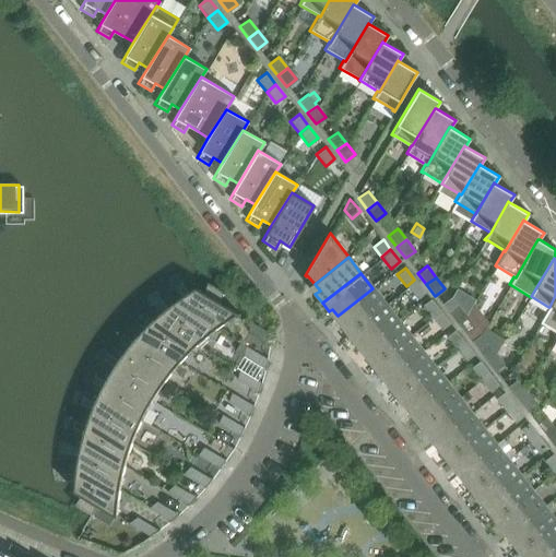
[(424,292),(414,280),(406,286),(416,298),(424,292)]
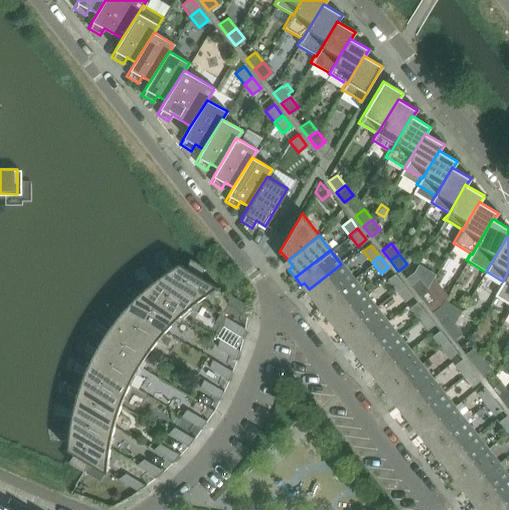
[(217,286),(200,276),(205,267),(189,258),(184,266),(178,263),(165,272),(158,277),(197,300),(201,297),(217,286)]
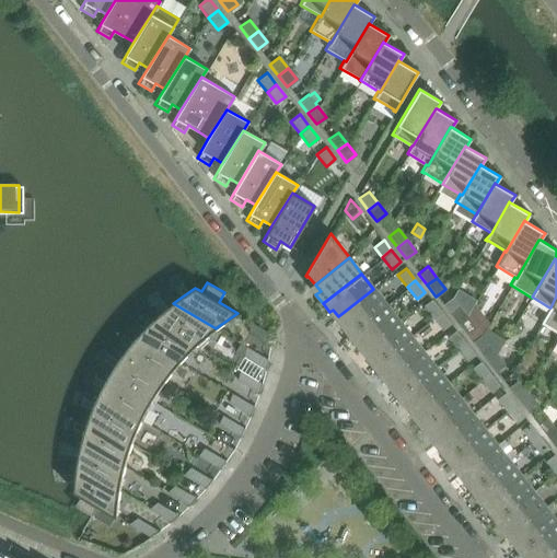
[(347,335),(385,304),(373,289),(338,316),(343,323),(339,325),(347,335)]
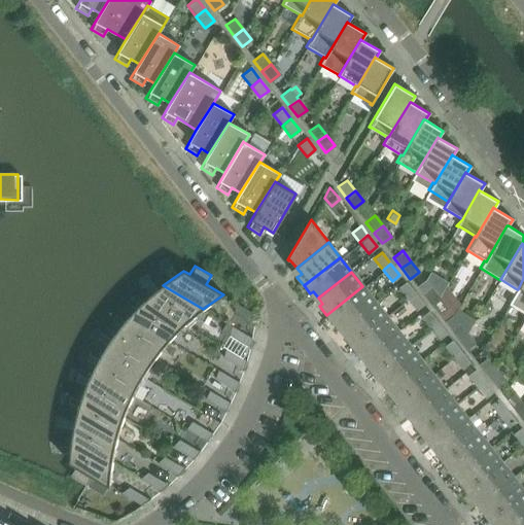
[(523,278),(518,289),(517,289),(508,303),(510,304),(523,312),(523,278)]
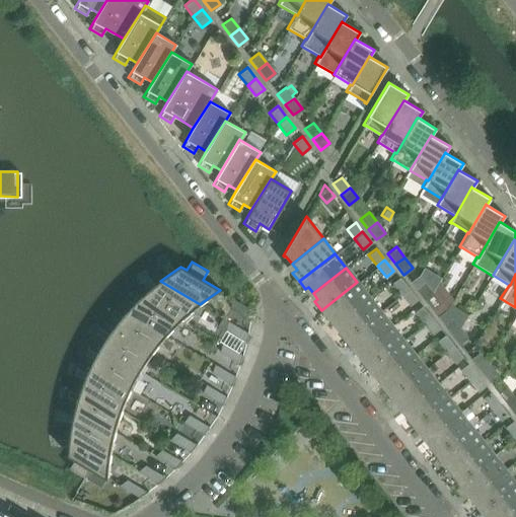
[(408,289),(398,277),(390,283),(399,295),(408,289)]
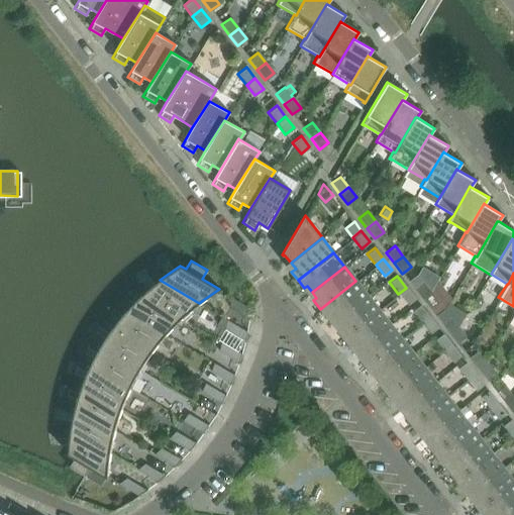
[(199,303),(160,280),(151,286),(141,295),(181,318),(188,312),(199,303)]
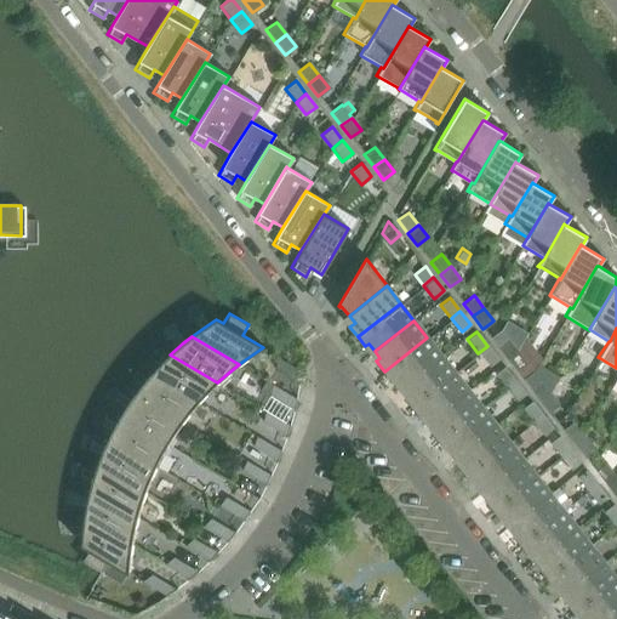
[(401,385),(440,355),(427,338),(384,372),(392,381),(395,378),(401,385)]
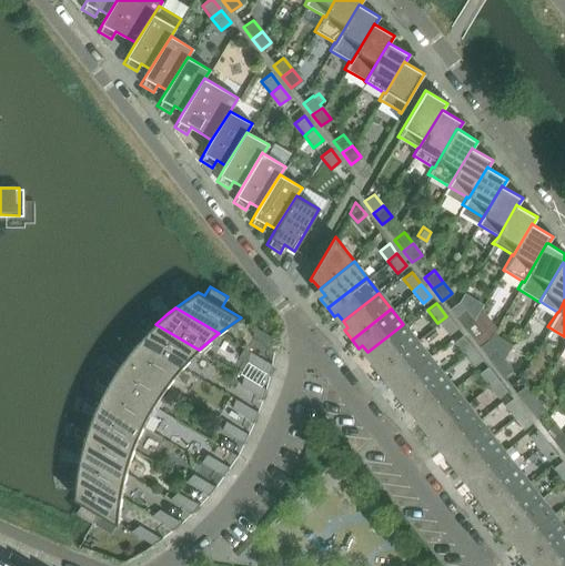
[(473,320),(464,309),(454,316),(463,327),(473,320)]
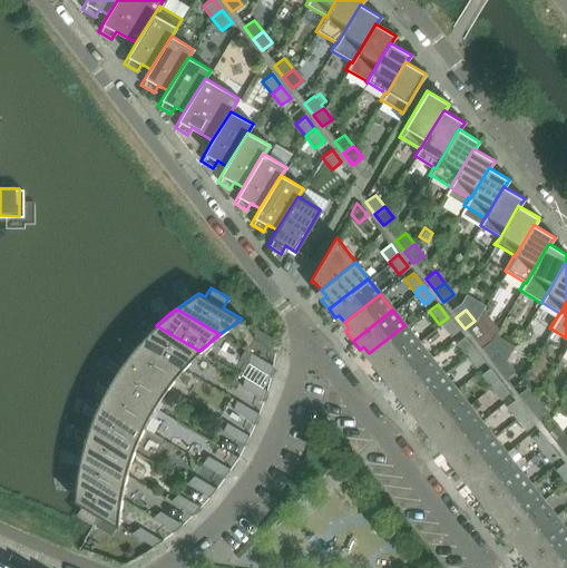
[(458,330),(448,317),(439,324),(449,336),(458,330)]
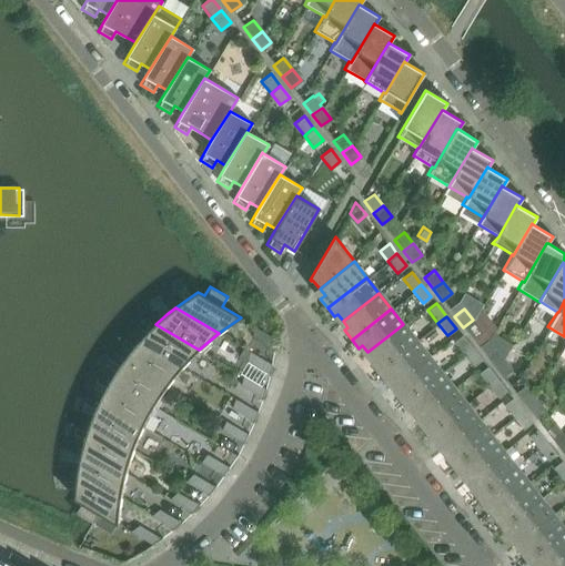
[(482,331),(473,320),(463,327),(472,339),(482,331)]
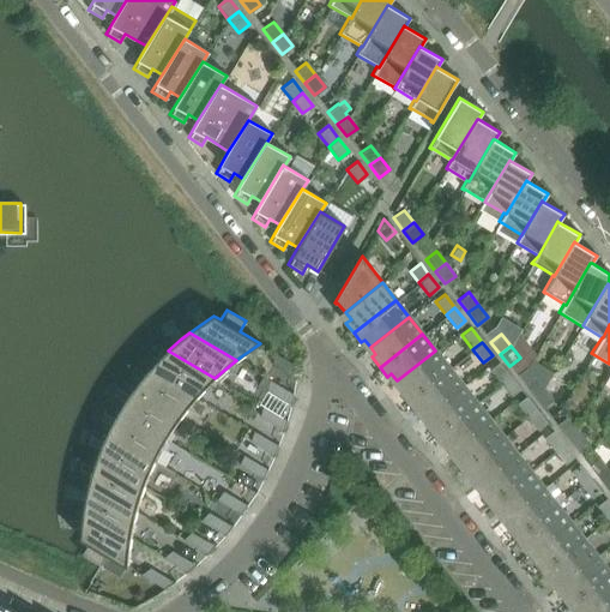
[(215,378),(168,351),(163,355),(150,370),(197,397),(206,387),(215,378)]
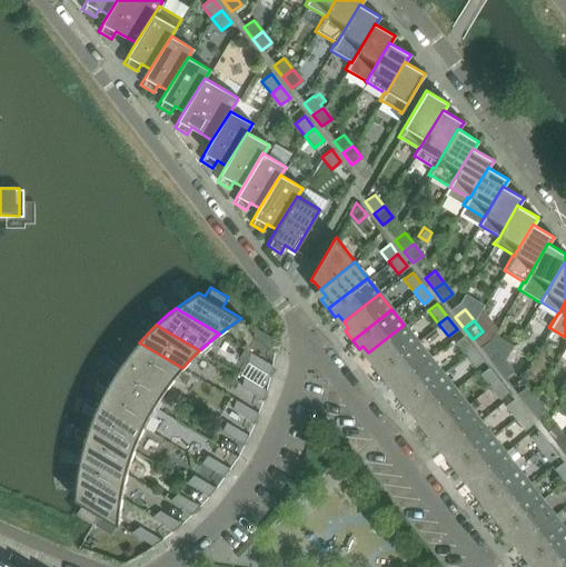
[(377,371),(417,340),(404,325),(368,352),(374,359),(370,362),(377,371)]
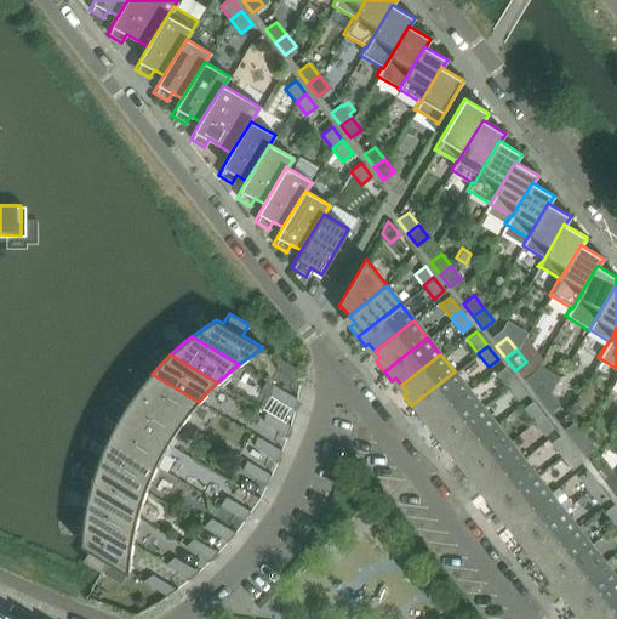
[(298,370),(274,356),(273,368),(297,382),(298,370)]
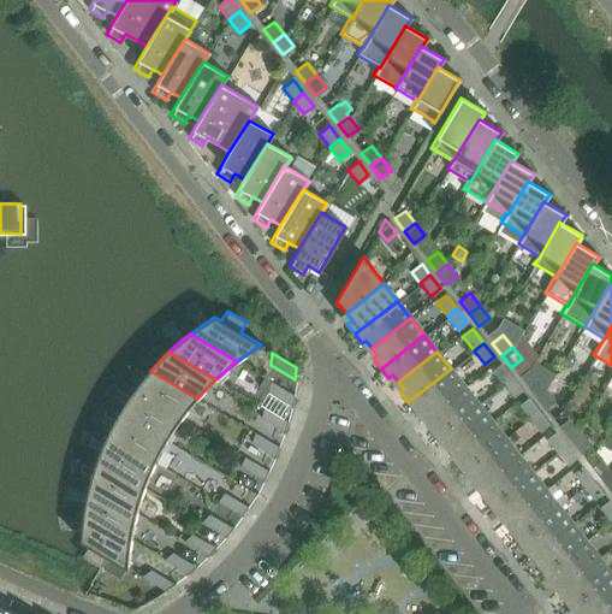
[(510,377),(499,364),(491,371),(500,384),(510,377)]
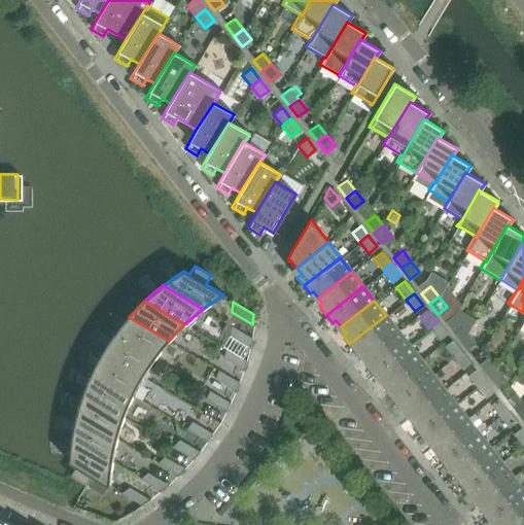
[(363,356),(397,329),(386,315),(349,344),(356,352),(359,350),(363,356)]
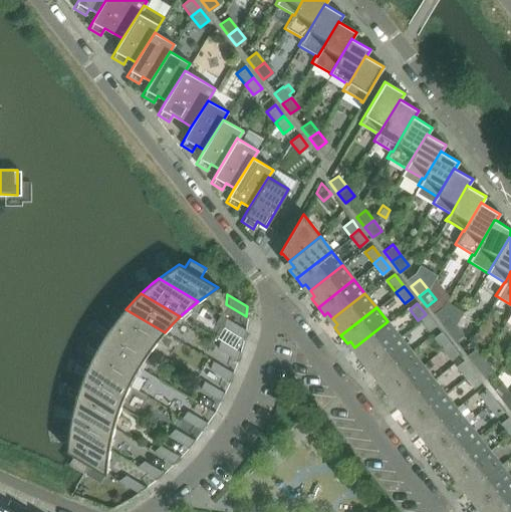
[(165,332),(125,309),(122,311),(110,326),(151,349),(160,337),(165,332)]
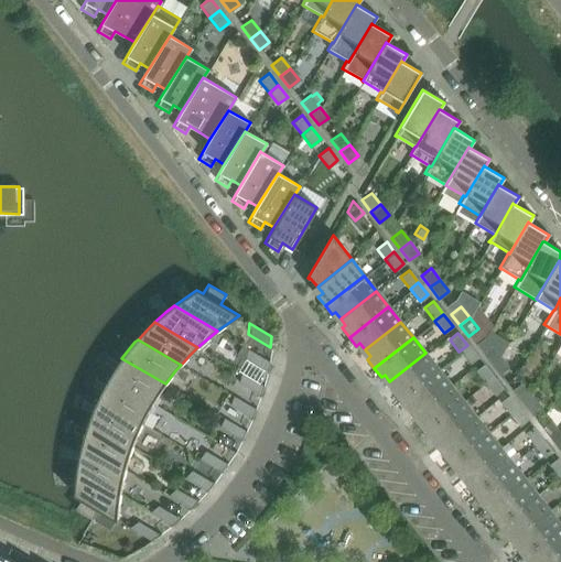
[(499,356),(491,344),(481,352),(489,363),(499,356)]
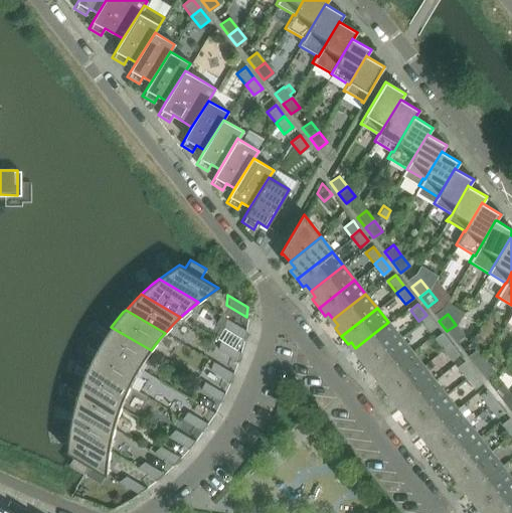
[(436,326),(427,315),(418,321),(428,332),(436,326)]
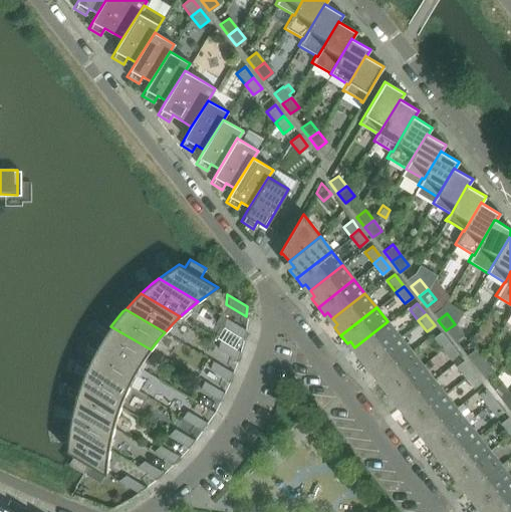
[(224,317),(222,326),(241,338),(243,329),(224,317)]
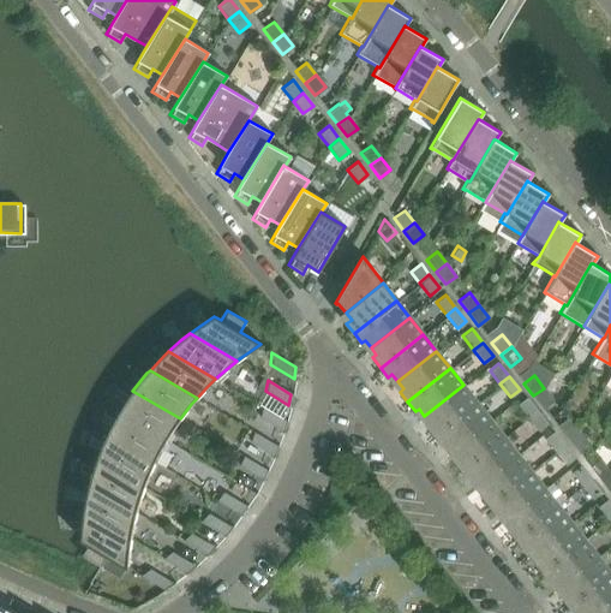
[(424,416),(419,420),(419,421),(421,420),(426,426),(433,435),(477,402),(463,385),(424,416)]
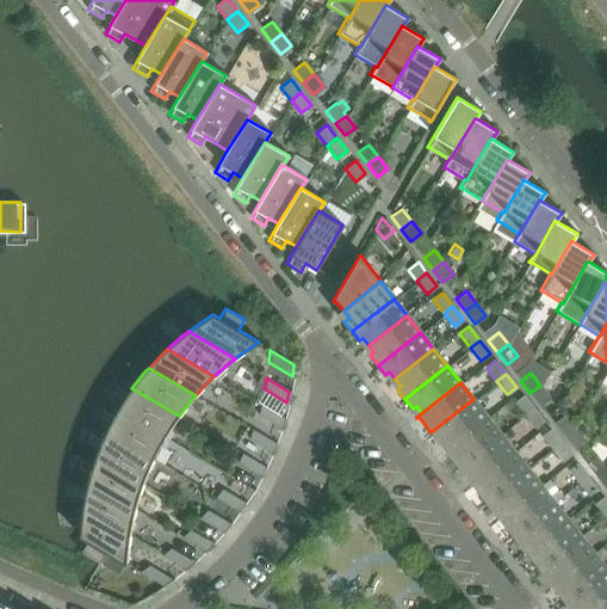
[(550,398),(540,386),(530,393),(539,405),(550,398)]
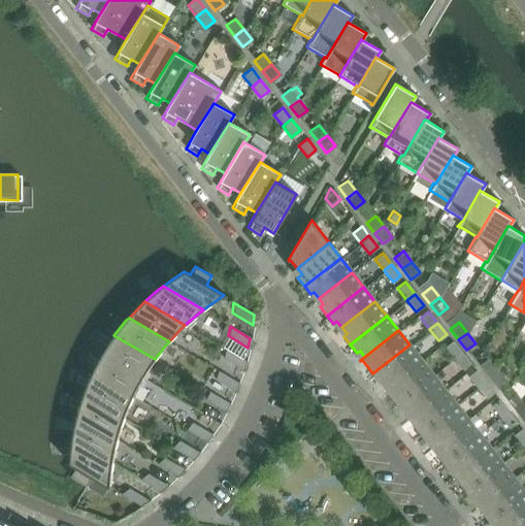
[(155,359),(113,335),(103,352),(102,354),(142,377),(152,362),(155,359)]
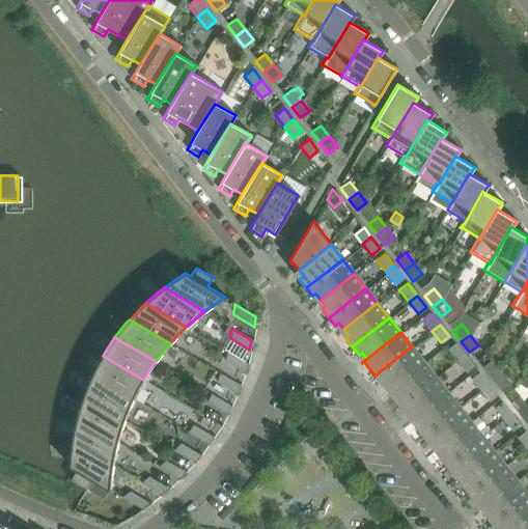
[(463,354),(454,342),(446,349),(455,360),(463,354)]
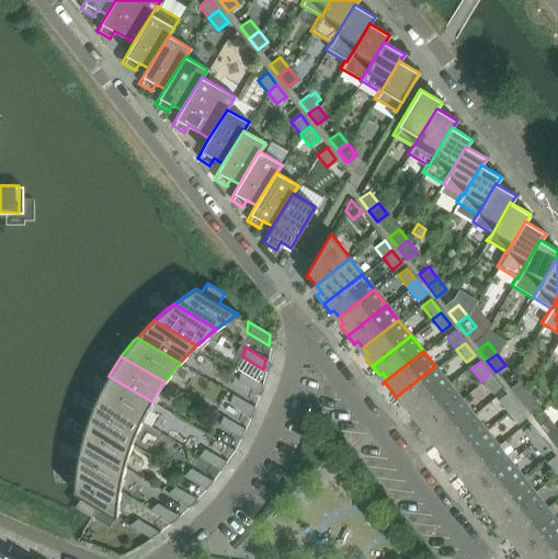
[(435,366),(396,397),(403,406),(408,412),(407,413),(447,381),(435,366)]
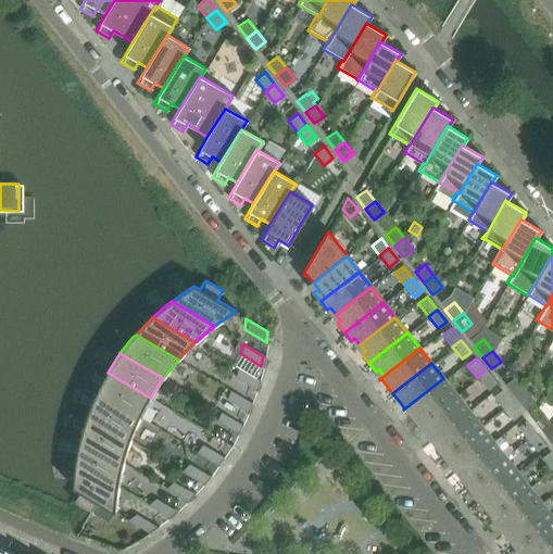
[(258,380),(237,367),(234,377),(255,390),(258,380)]
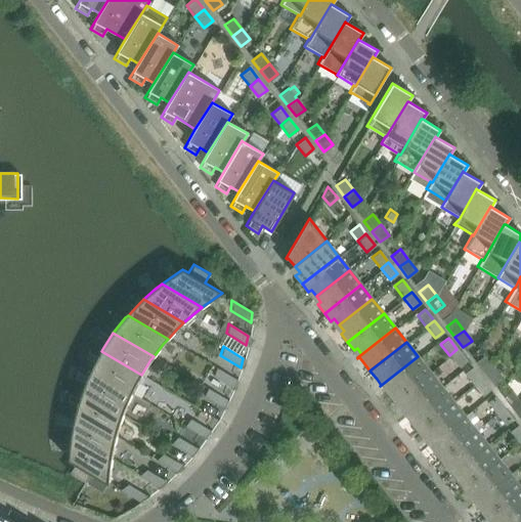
[(466,360),(457,349),(449,355),(459,366),(466,360)]
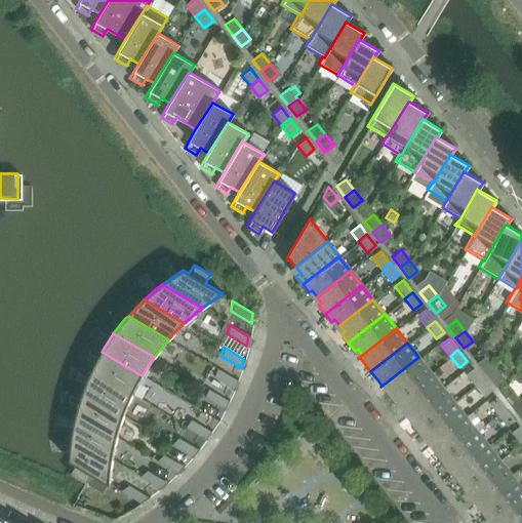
[(142,375),(102,352),(93,367),(91,371),(131,395),(131,394),(141,376),(142,375)]
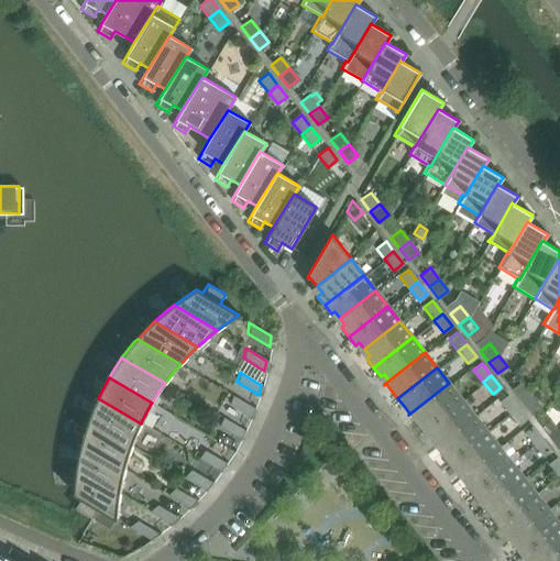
[(528,393),(519,382),(509,388),(518,400),(528,393)]
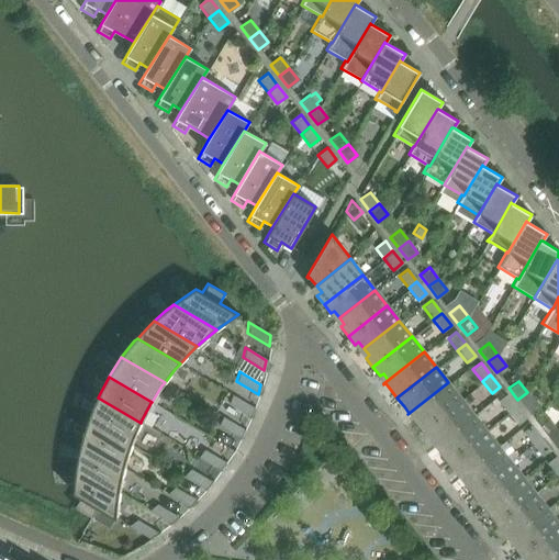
[(448,382),(407,414),(409,415),(410,414),(414,420),(422,429),(460,399),(448,382)]
